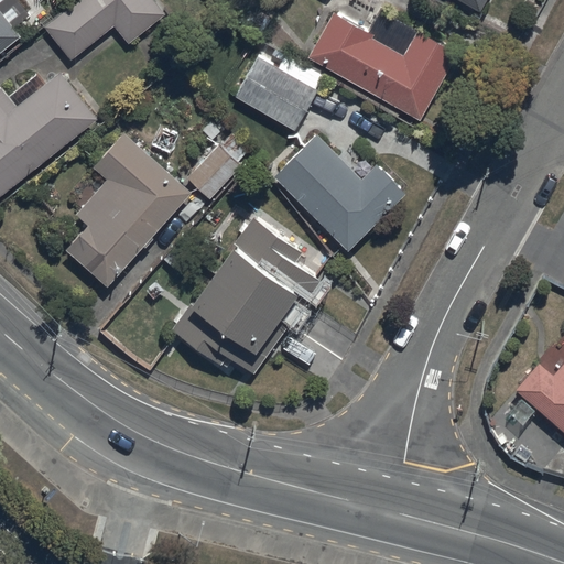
[(153,0),(77,0),(43,28),(71,63),(116,29),(128,45),(165,15),(153,0)]
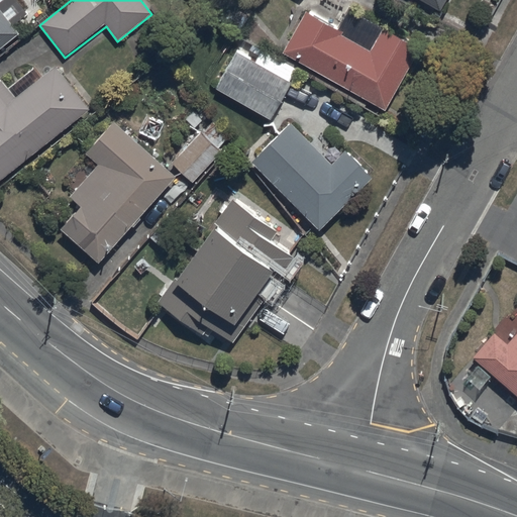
[(415,0),(441,15),(449,0),(415,0)]
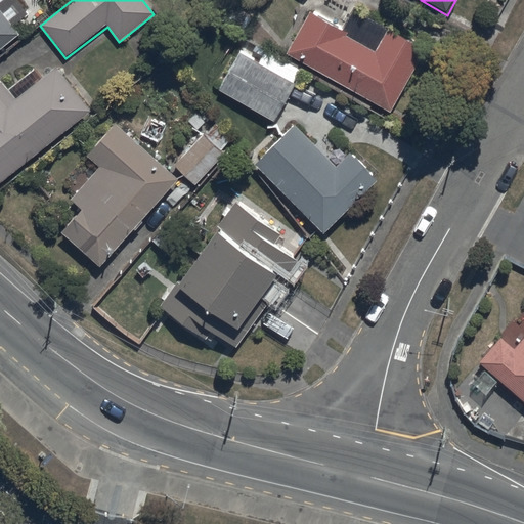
[(308,15),(286,56),(389,116),(427,49),(362,12),(347,38),(308,15)]
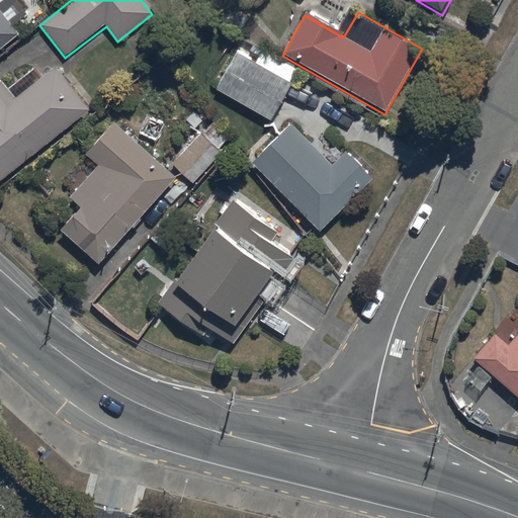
[(0,51),(18,36),(0,13),(0,51)]
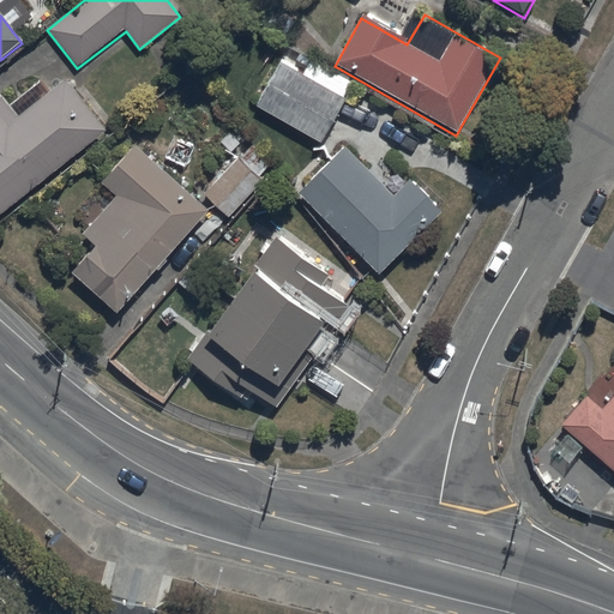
[(282,64),(257,108),(321,145),(348,101),(282,64)]
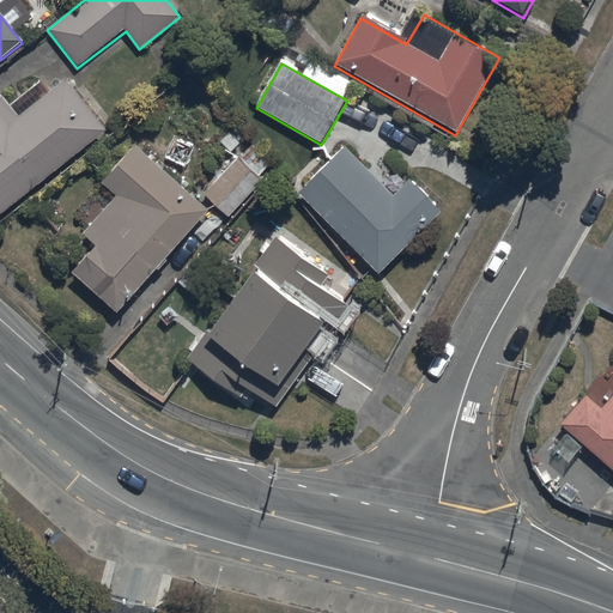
[(0,217),(108,131),(66,80),(50,93),(41,82),(10,105),(1,96),(0,97),(0,217)]
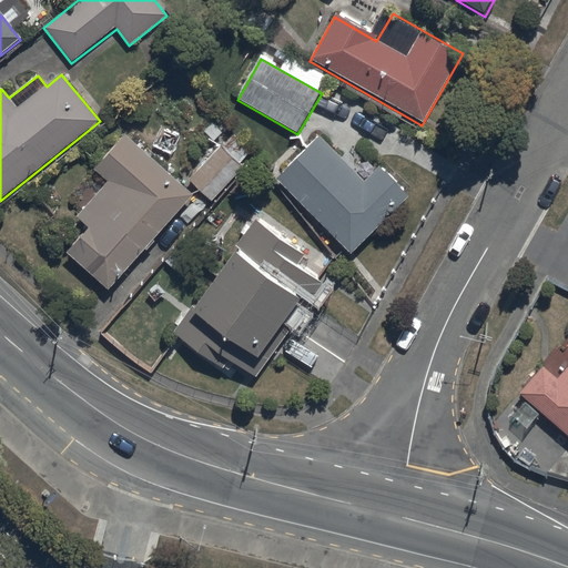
[(233,135),(189,181),(212,203),(244,169),(241,165),(252,154),(233,135)]
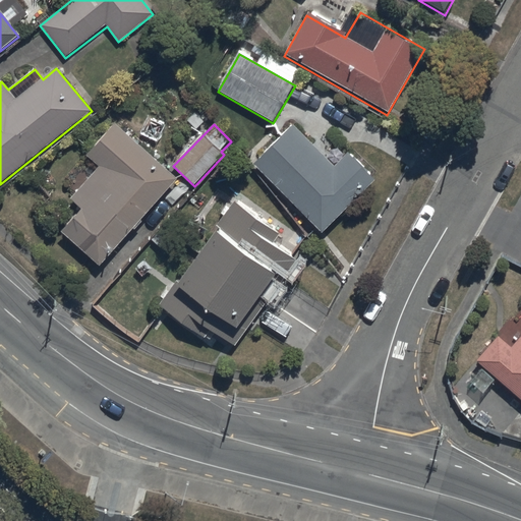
[(101,267),(176,180),(114,125),(87,156),(99,166),(68,200),(78,210),(60,231),(101,267)]
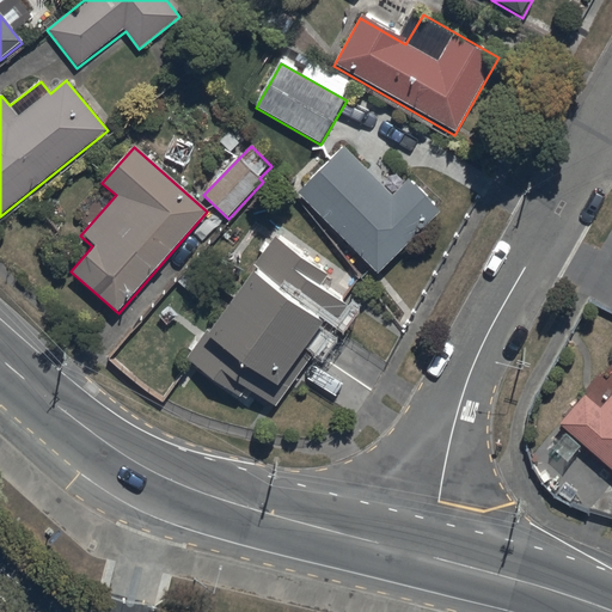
[(343,150),(298,196),(378,276),(440,213),(408,181),(391,197),(343,150)]
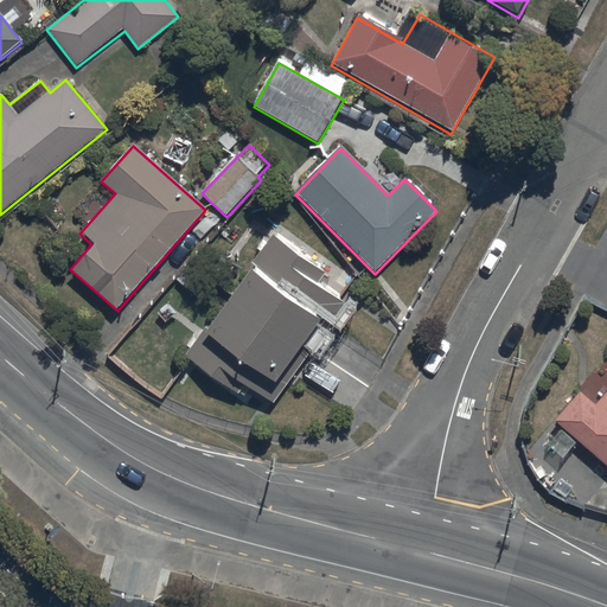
[(205,327),(184,357),(246,401),(254,390),(274,404),(287,387),(280,382),(323,321),(332,327),(347,305),(320,286),(327,276),(275,238),(210,331),(205,327)]
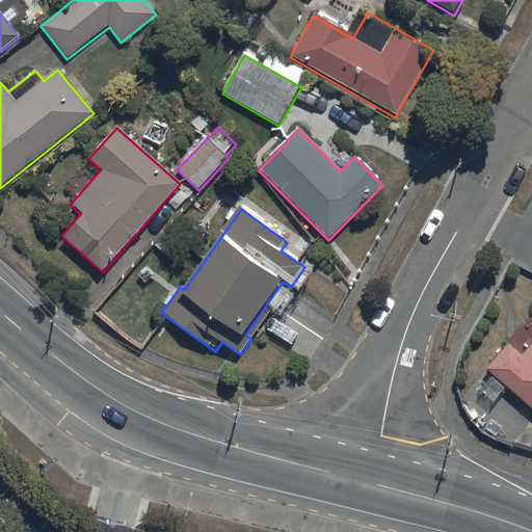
[(485,368),(531,408),(531,342),(521,355),(507,344),(485,368)]
